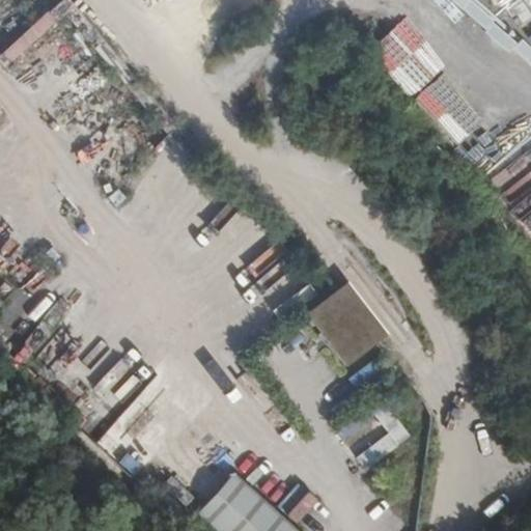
[(464,0),(512,54),(529,39),(493,0),(464,0)]
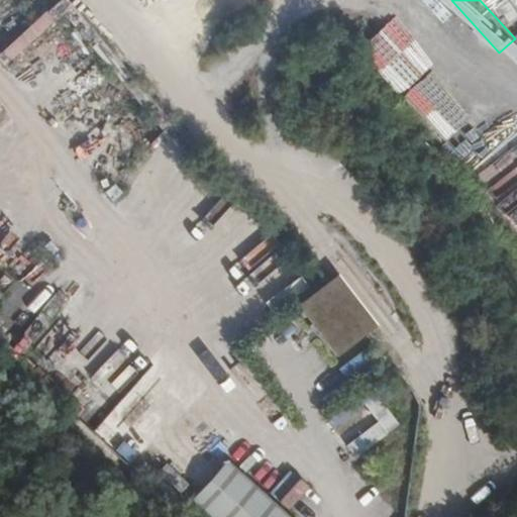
[(0,52),(3,58),(57,25),(46,10),(0,38),(0,52)]
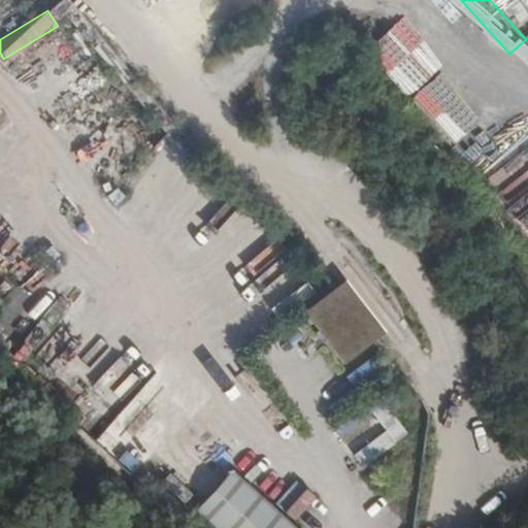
[(368,55),(471,171),(523,127),(438,31),(411,55),(393,33),(368,55)]
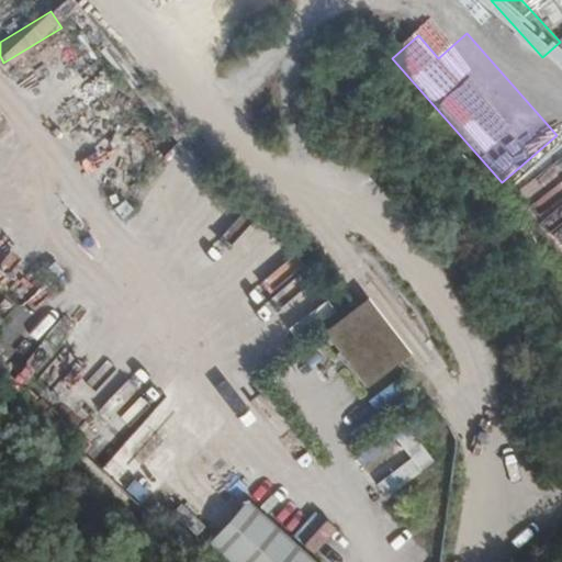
[(561,142),(509,184),(561,250),(561,142)]
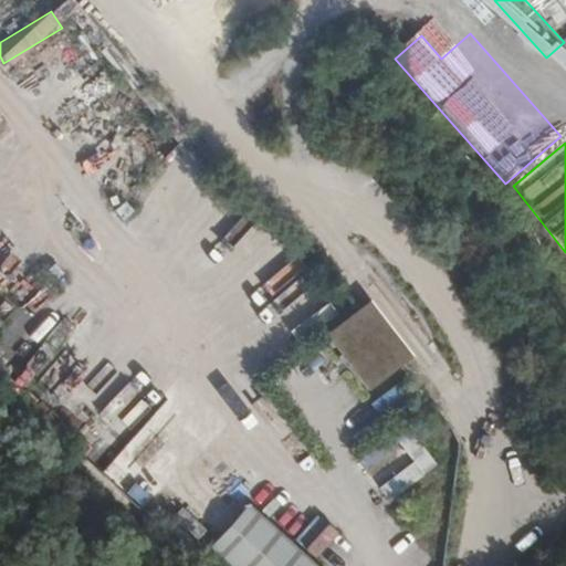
[(370,301),(325,333),(366,390),(411,358),(370,301)]
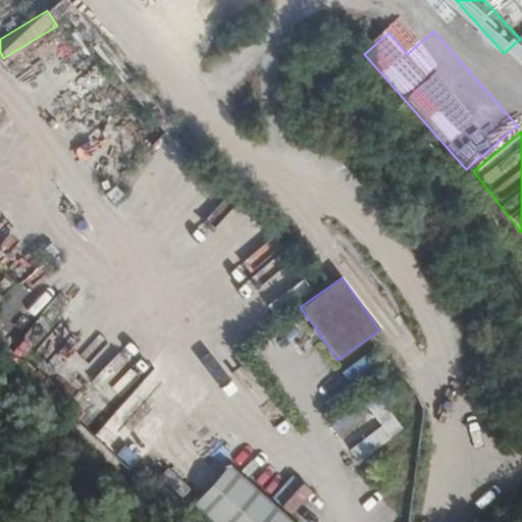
[(91,332),(65,369),(77,377),(102,341),(91,332)]
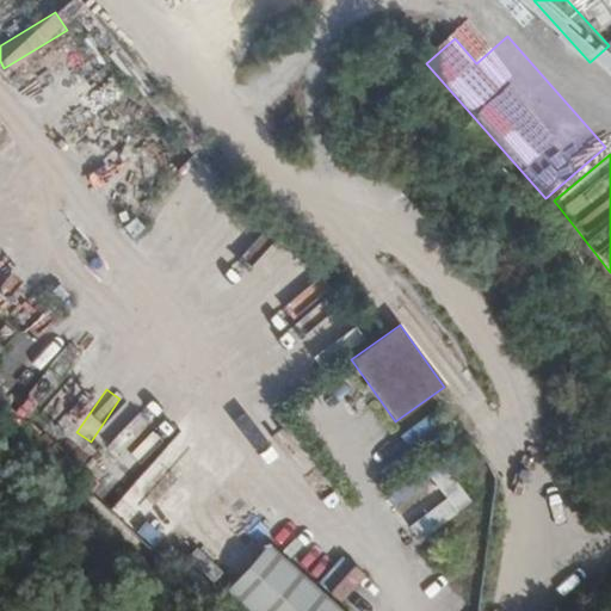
[(437,456),(386,492),(419,539),(470,504),(437,456)]
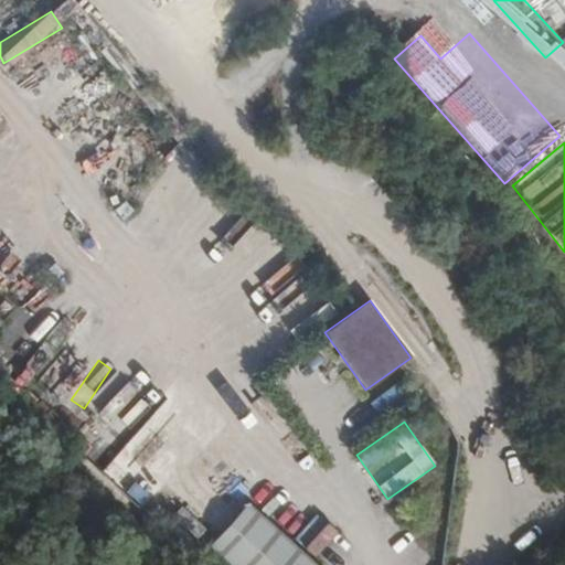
[(208,545),(227,564),(313,564),(247,502),(208,545)]
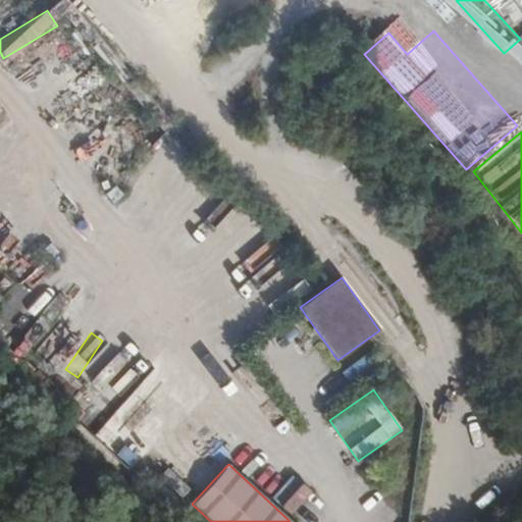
[(267,496),(283,475),(275,468),(258,487),(267,496)]
